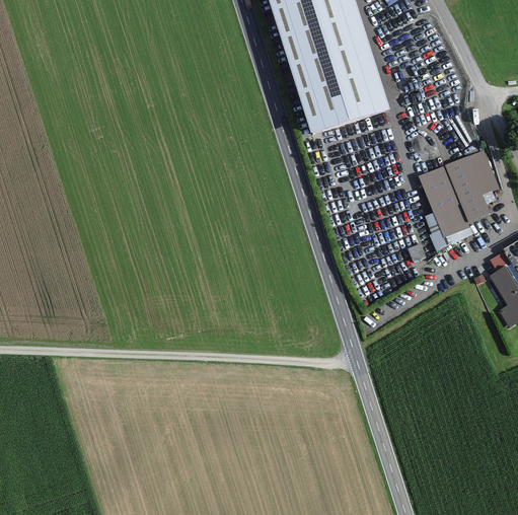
[(267,0),(312,135),(393,108),(357,0),(267,0)]
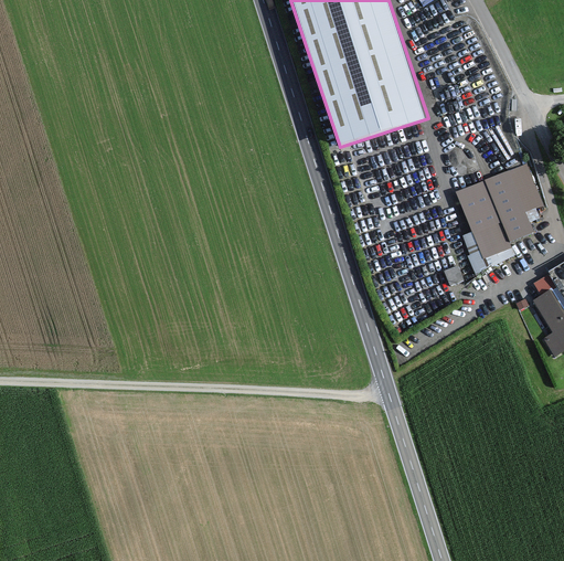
[(524,161),(455,192),(485,258),(511,247),(508,241),(533,230),(524,211),(542,202),(524,161)]
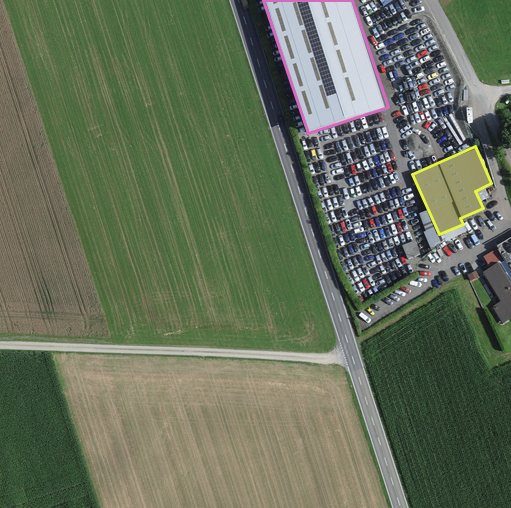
[(414,238),(403,242),(408,255),(419,250),(414,238)]
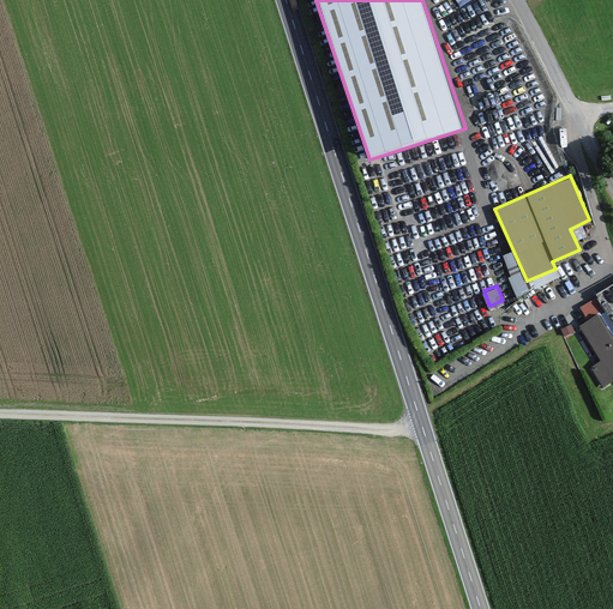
[(590,319),(601,312),(602,313),(612,307),(612,287),(582,305),(590,319)]
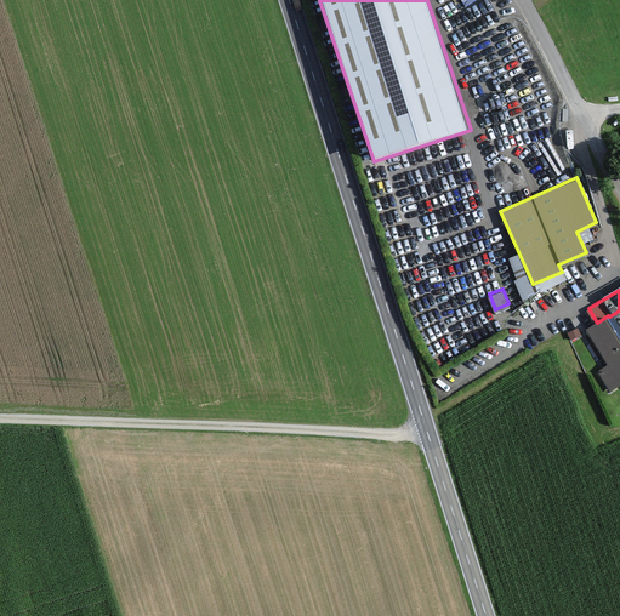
[(619,338),(606,318),(589,329),(609,363),(599,369),(610,387),(619,381),(619,338)]
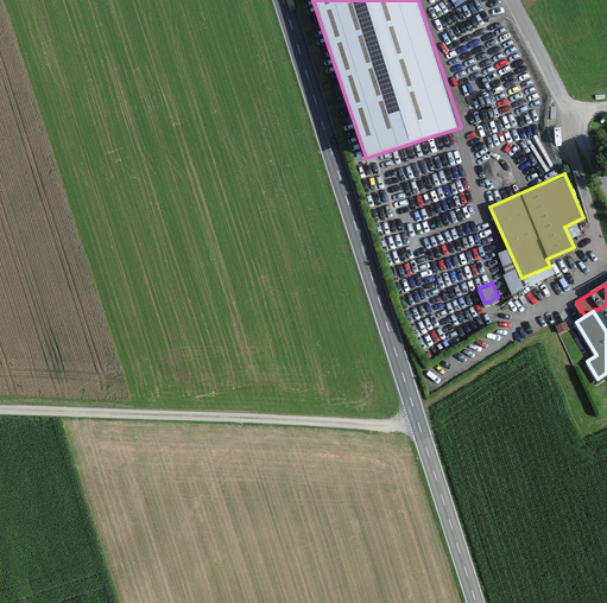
All buildings are outlined.
